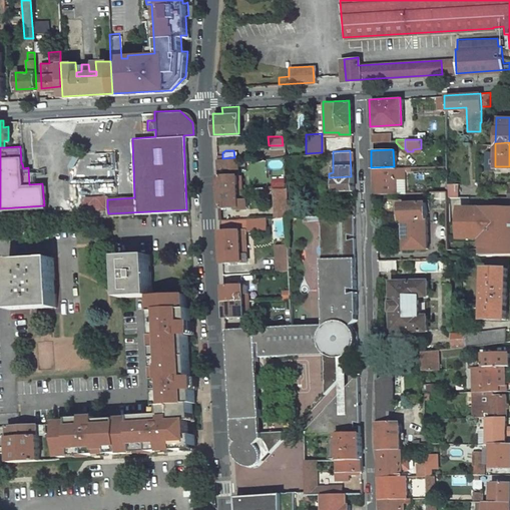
[(214,158),(217,207),(235,206),(235,209),(244,208),(244,198),(241,198),(237,198),(236,180),(240,180),(240,173),(235,173),(235,157),(234,157),(222,158),(221,158),(214,158)]
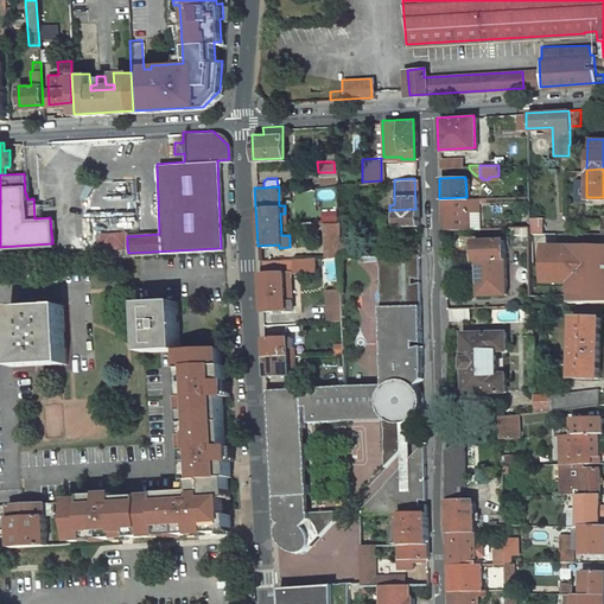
[(468,227),(466,197),(439,198),(440,228),(468,227)]
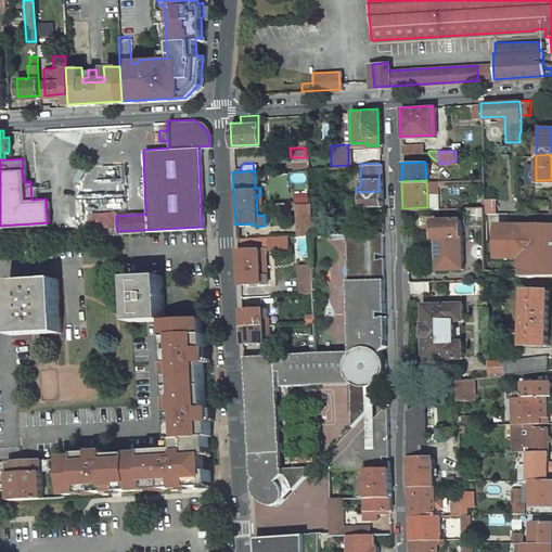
[(361,205),(380,204),(380,191),(356,192),(356,196),(360,196),(361,205)]
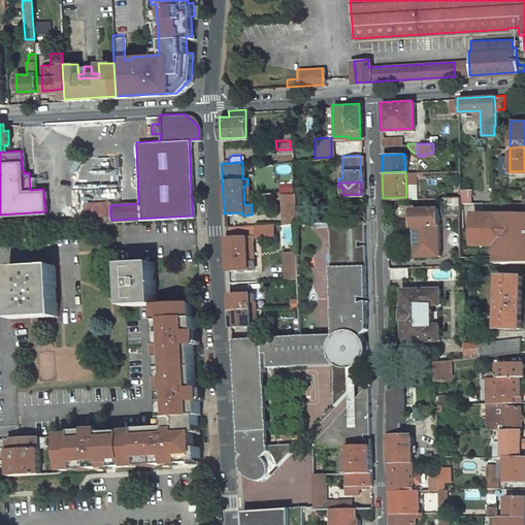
[(98,193),(117,193),(117,183),(91,183),(91,188),(98,188),(98,193)]
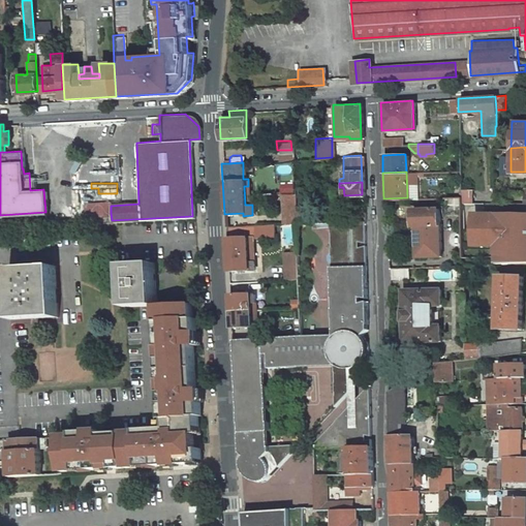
[(288,193),(288,206),(281,206),(281,221),(295,220),(294,213),(294,193),(288,193)]
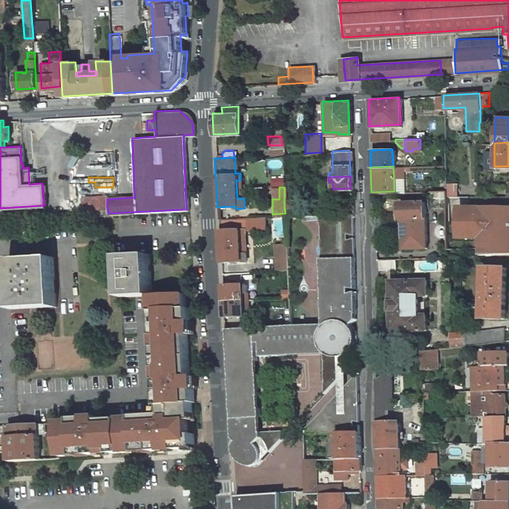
[(429,190),(430,205),(445,205),(445,190),(429,190)]
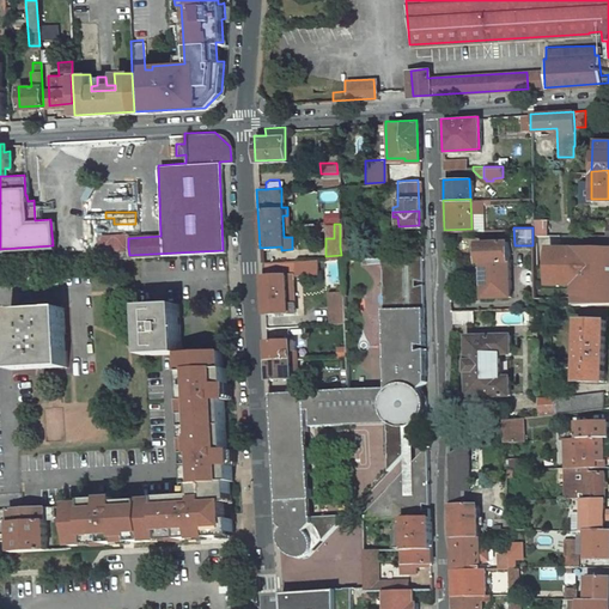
[(128,232),(95,233),(96,248),(128,247),(128,238),(128,232)]
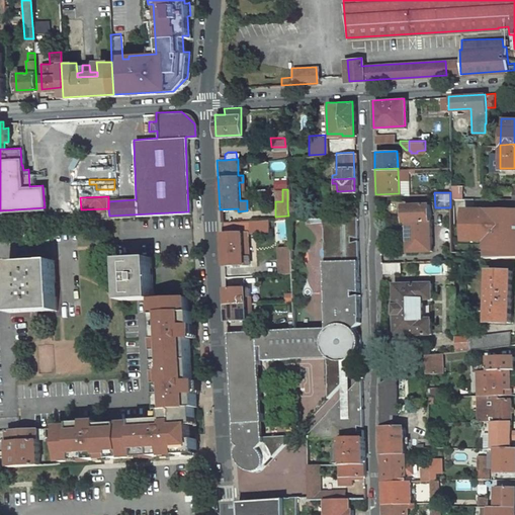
[(430,248),(429,203),(403,203),(403,220),(405,220),(406,249),(430,248)]
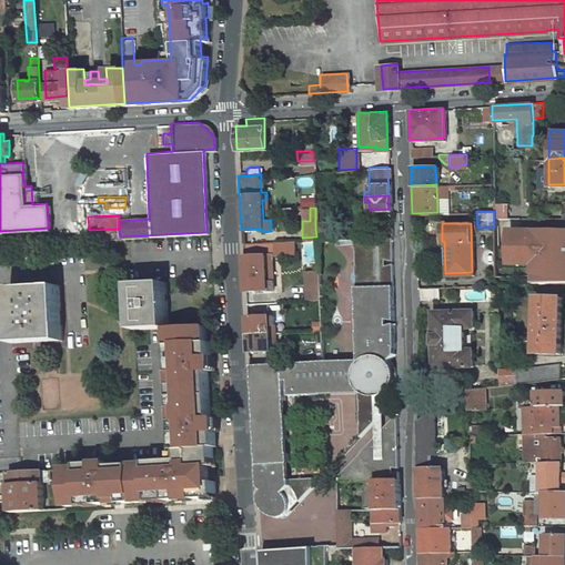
[(332,238),(332,228),(315,229),(316,236),(316,239),(332,238)]
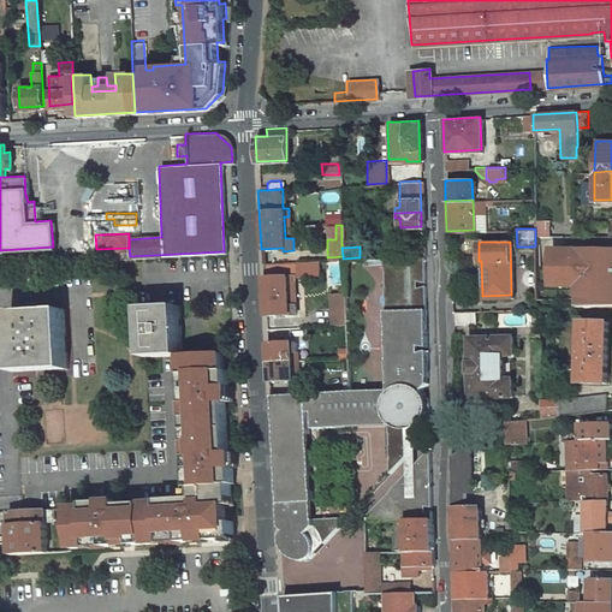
[(611,248),(548,247),(548,265),(535,265),(536,297),(575,296),(575,306),(611,303),(611,248)]
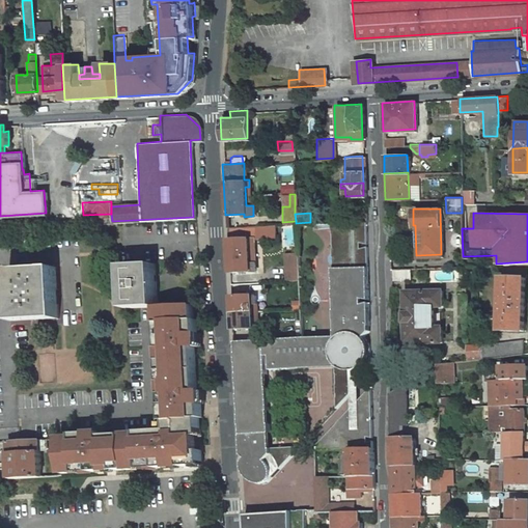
[(330,221),(332,334),(332,336),(337,340),(333,348),(333,354),(337,360),(333,363),(333,365),(334,407),(349,391),(349,383),(356,383),(356,367),(365,360),(366,355),(367,351),(367,344),(366,340),(364,336),(362,334),(367,328),(364,220),(358,221),(330,221)]
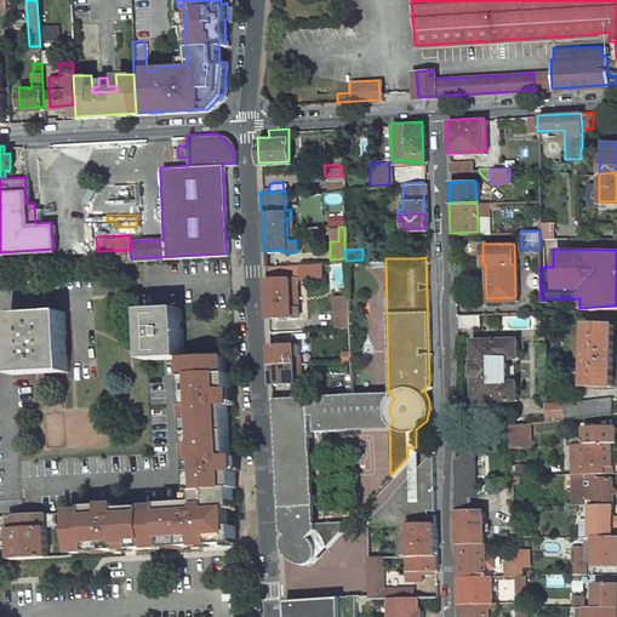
[(264,264),(266,297),(291,296),(290,284),(295,284),(293,279),(298,279),(297,262),(264,264)]
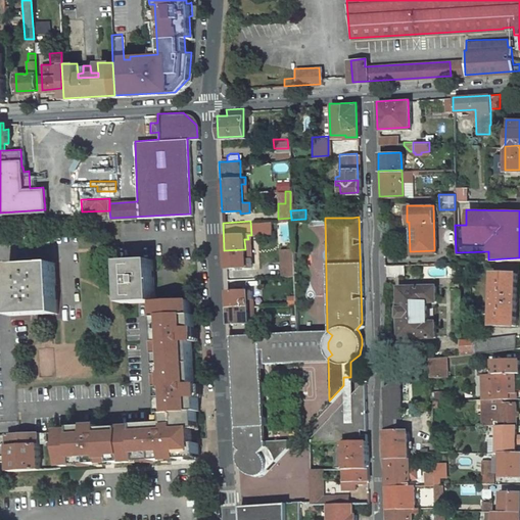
[(225,267),(245,266),(245,265),(249,265),(249,258),(245,258),(245,249),(224,250),(225,267)]
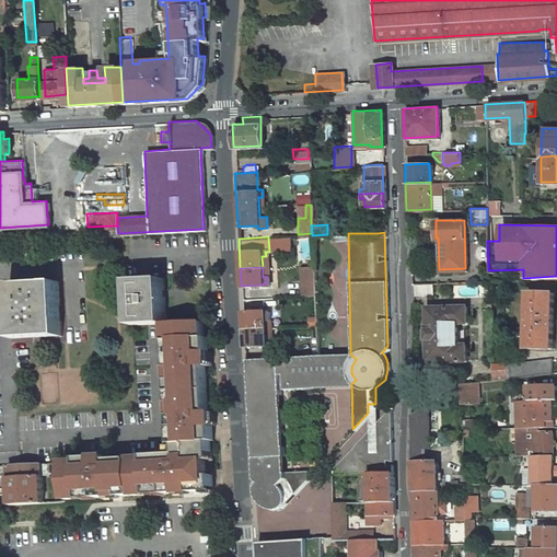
[(313,267),(299,267),(300,296),(314,294),(313,267)]
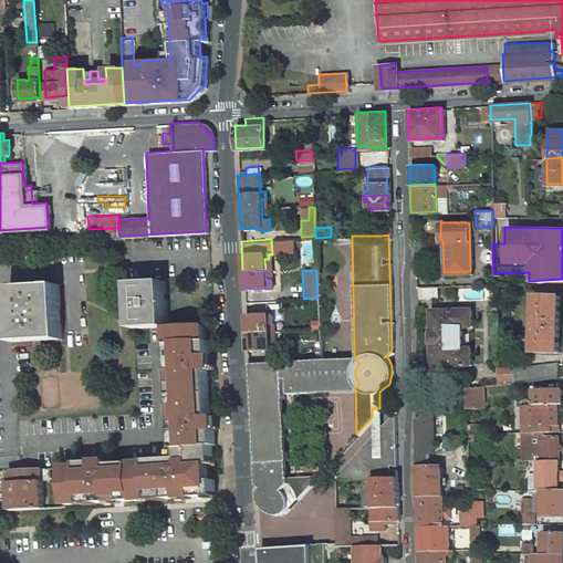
[(164,324),(163,278),(128,280),(131,325),(164,324)]
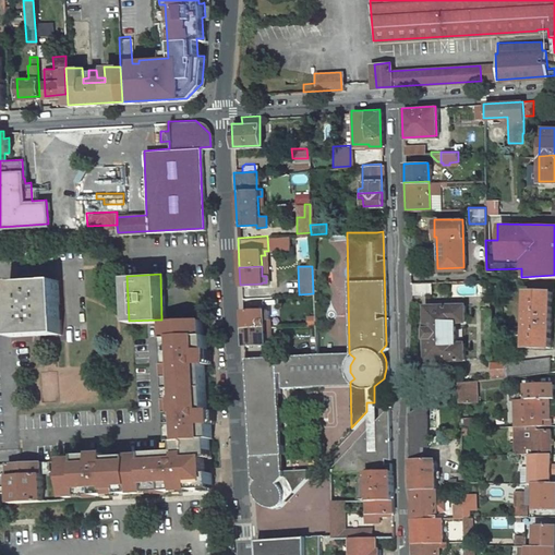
[(59,332),(56,277),(7,280),(10,335),(59,332)]
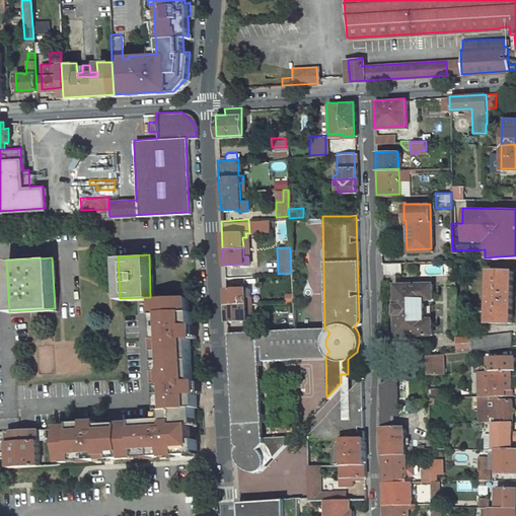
[(381,272),(399,271),(398,261),(380,261),(381,272)]
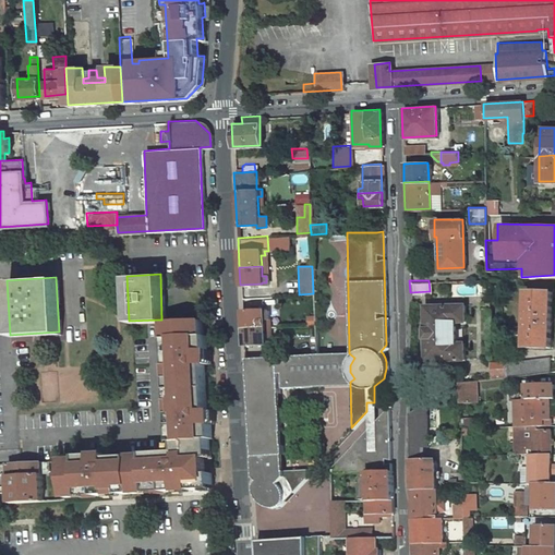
[(547,347),(550,290),(526,290),(523,346),(547,347)]
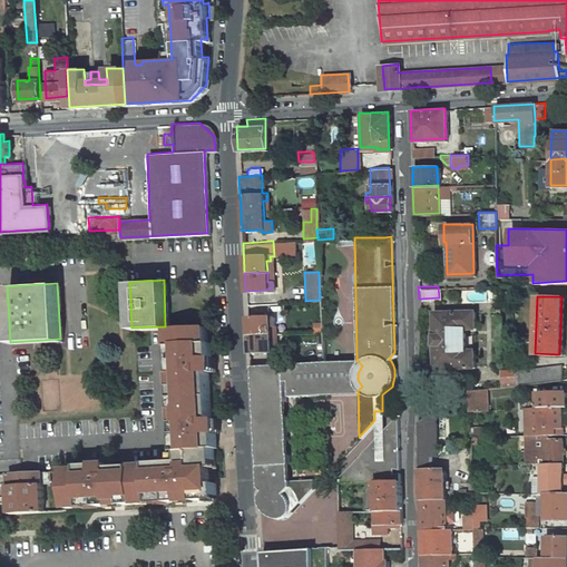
[(246,316),(247,334),(271,333),(270,323),(273,323),(273,316),(270,316),(270,309),(265,306),(260,306),(256,310),(256,315),(246,316)]
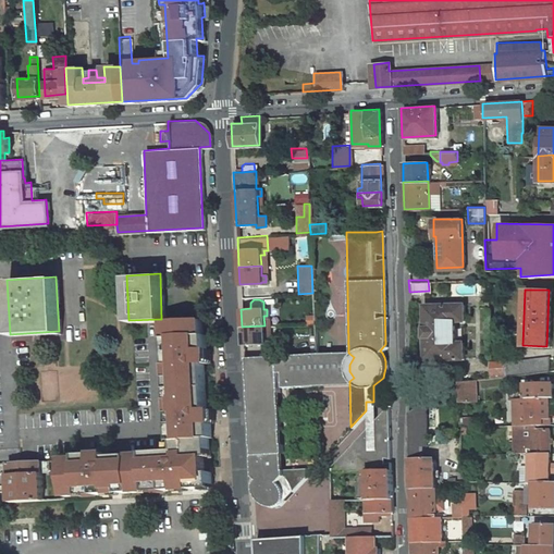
[(463,304),(422,305),(425,359),(462,358),(462,342),(454,342),(454,320),(463,320),(463,304)]
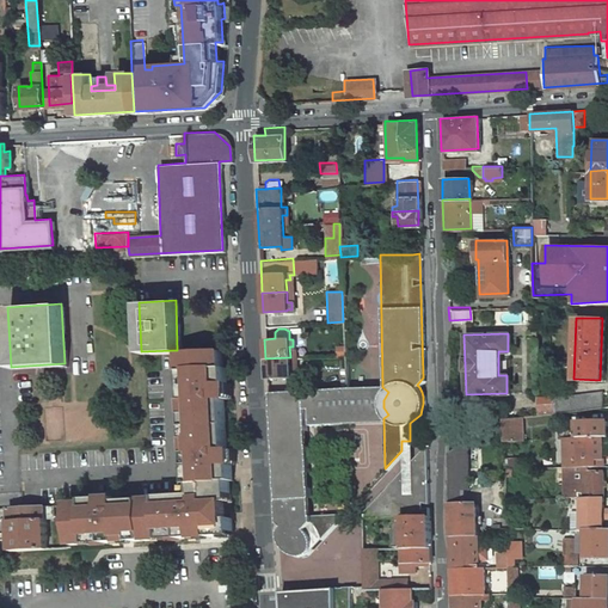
[(220,348),(177,350),(185,483),(178,483),(178,493),(155,495),(155,496),(112,499),(112,495),(81,497),(83,501),(66,502),(68,542),(233,534),(229,479),(233,479),(232,448),(227,448),(223,398),(227,397),(226,366),(221,367),(220,348)]
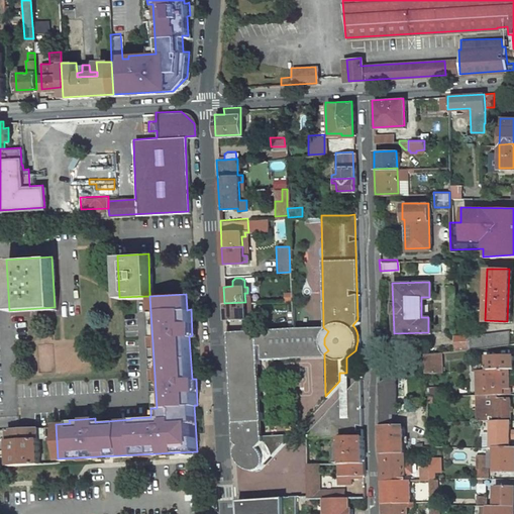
[(245,302),(224,303),(225,319),(246,318),(246,317),(249,316),(248,311),(245,311),(245,302)]
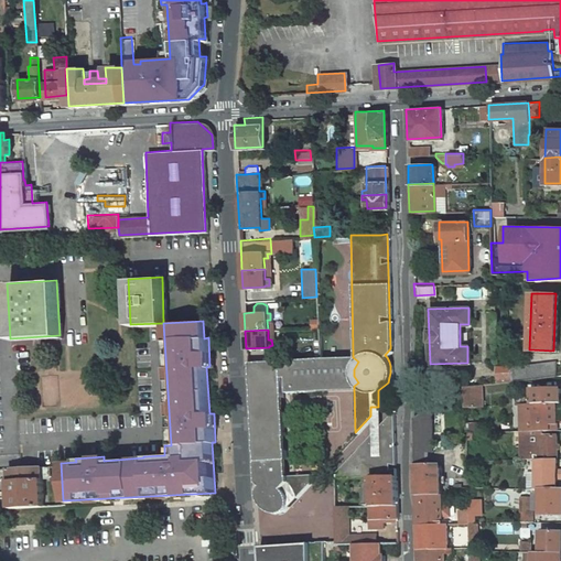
[(320,356),(321,389),(354,388),(354,386),(358,383),(354,376),(354,369),(358,362),(353,357),(353,355),(320,356)]
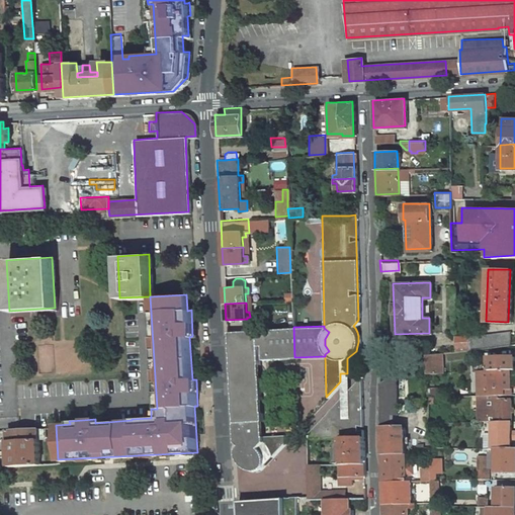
[(227,331),(234,443),(238,443),(236,446),(236,449),(242,449),(242,452),(238,455),(238,456),(238,459),(239,462),(242,465),(244,467),(247,468),(251,469),(256,468),(259,467),(261,465),(262,463),(263,461),(263,459),(263,457),(263,455),(262,453),(267,449),(270,455),(284,442),(284,434),(262,436),(256,344),(259,344),(260,358),(294,357),(293,327),(227,331)]
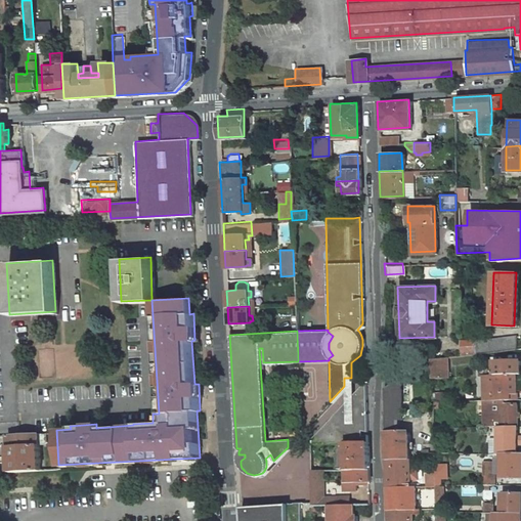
[(514,348),(514,335),(473,339),(473,353),(514,348)]
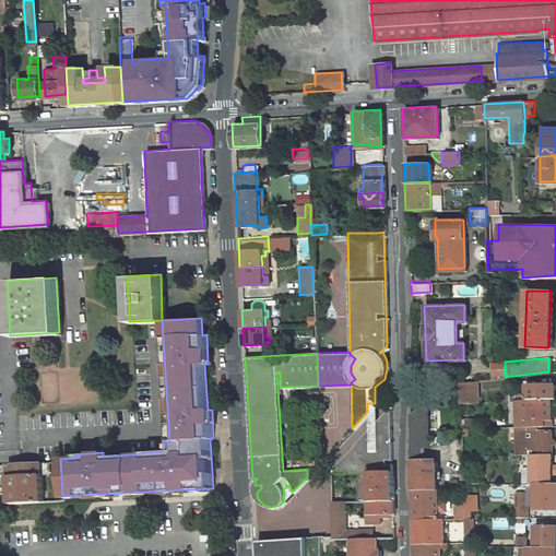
[(505,362),(489,363),(489,379),(505,377),(505,362)]
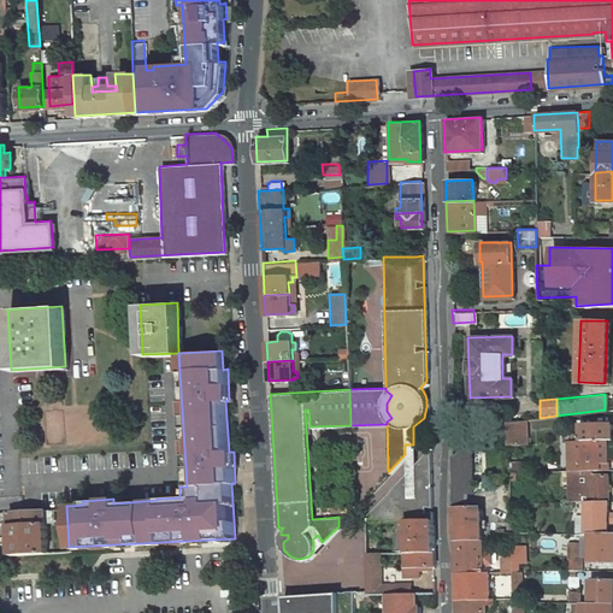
[(506,443),(526,442),(524,419),(524,418),(505,419),(506,443)]
